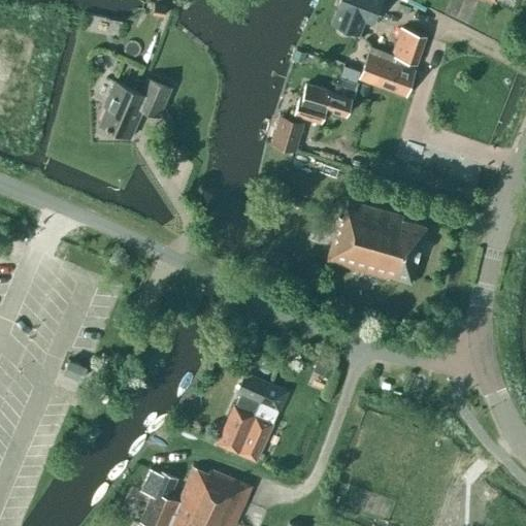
[(340,0),(331,25),(361,36),(367,23),(374,26),(384,0),(340,0)]
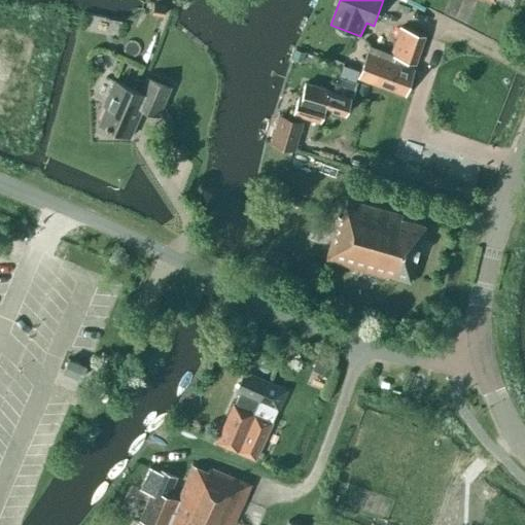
[(153,13),(166,15),(167,7),(154,5),(153,13)]
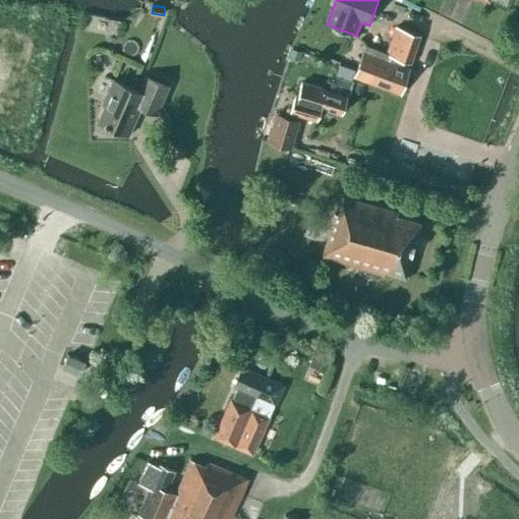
[(421,37),(397,29),(388,55),(366,47),(354,78),(401,95),(410,69),(402,66),(403,61),(411,64),(421,37)]
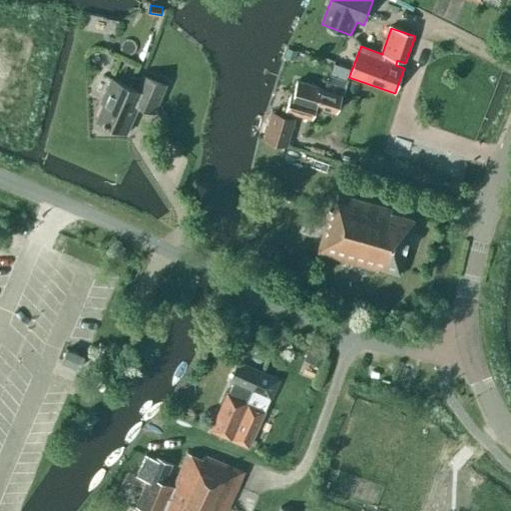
[(27,35),(19,54),(29,58),(37,39),(27,35)]
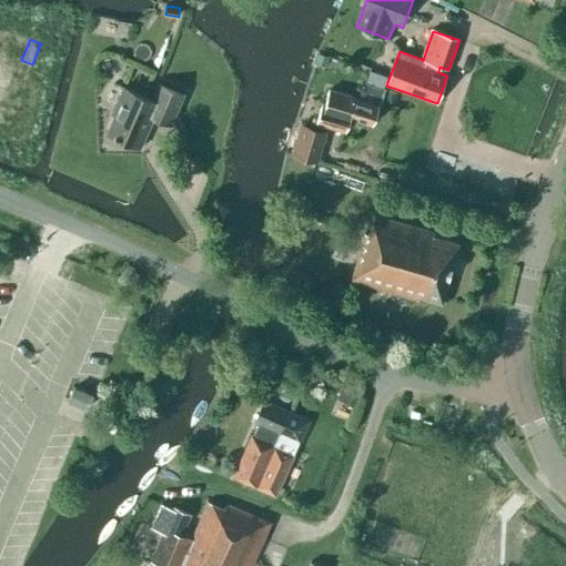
[(365,87),(381,92),(386,79),(371,73),(365,87)]
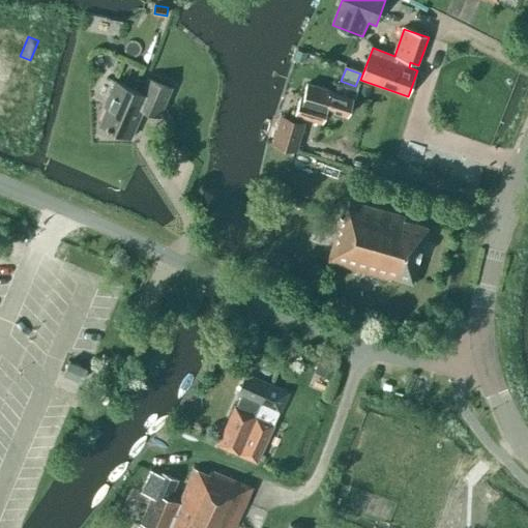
[(143,110),(159,117),(171,89),(149,80),(143,94),(117,83),(107,107),(109,108),(100,125),(130,138),(143,110)]
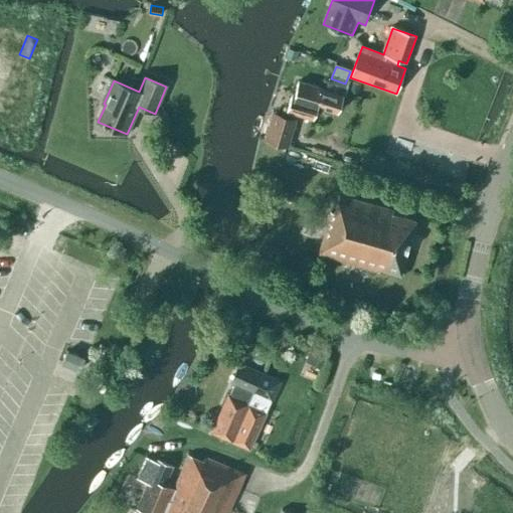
[(338,114),(343,96),(300,82),(294,101),(292,100),(288,113),(314,120),(318,108),(338,114)]
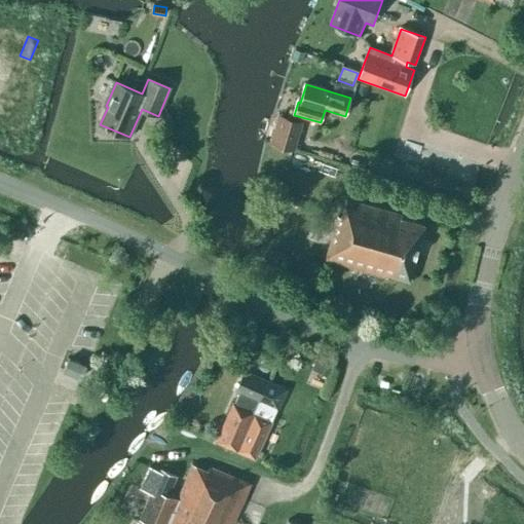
[(304,123),(279,115),(271,145),(296,152),(304,123)]
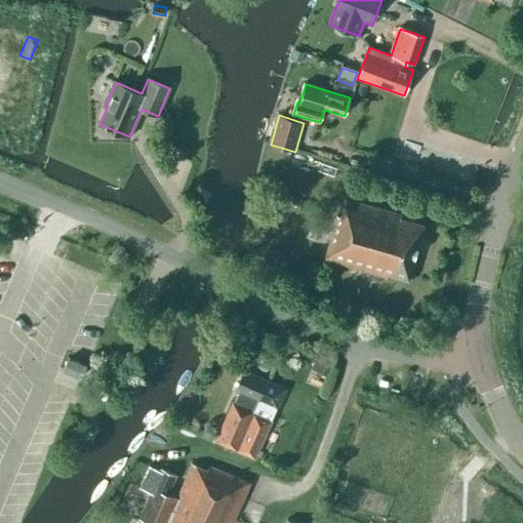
[(342,217),(338,216),(326,258),(385,276),(386,274),(409,281),(426,225),(401,217),(402,214),(347,198),(342,217)]
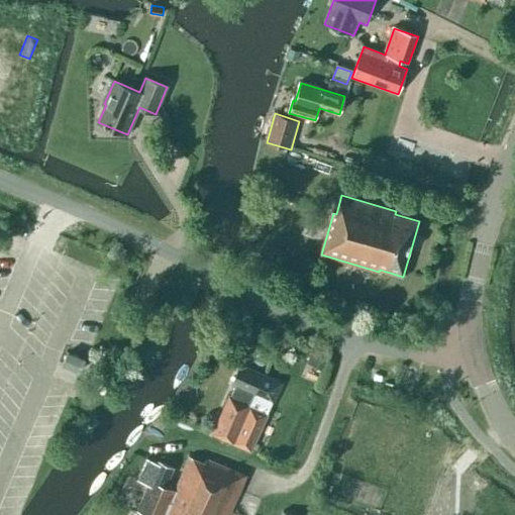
[(65,366),(82,373),(87,361),(70,353),(65,366)]
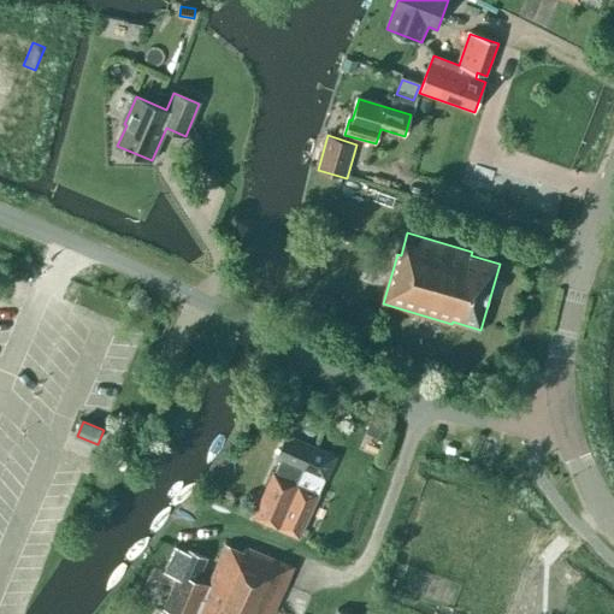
[(372,423),(366,435),(385,443),(391,431),(372,423)]
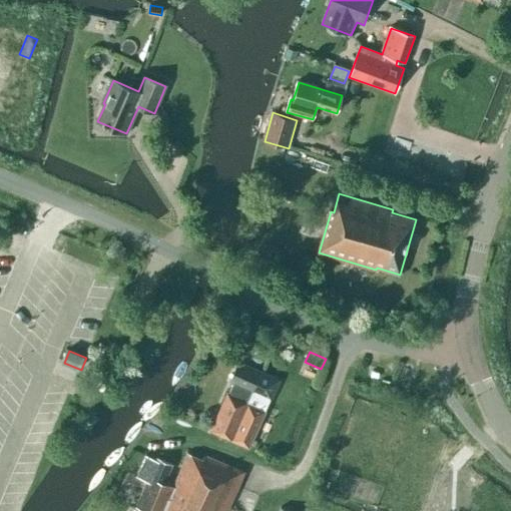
[(210,431),(248,448),(266,413),(246,404),(249,397),(263,372),(238,361),(229,382),(234,384),(229,395),(227,394),(210,431)]
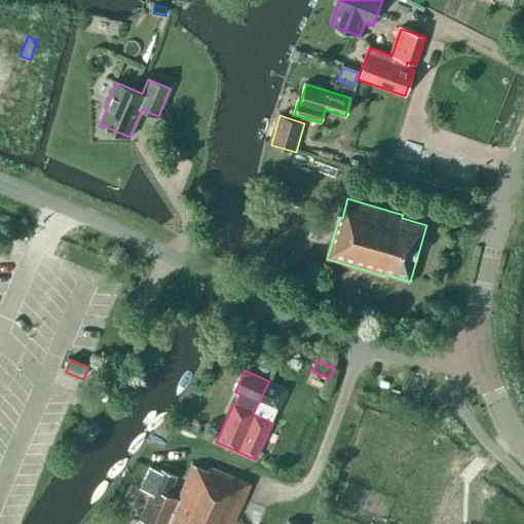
[(156,472),(149,488),(152,489),(140,521),(145,523),(234,523),(251,486),(212,471),(208,472),(192,466),(179,500),(163,494),(172,477),(156,472)]
